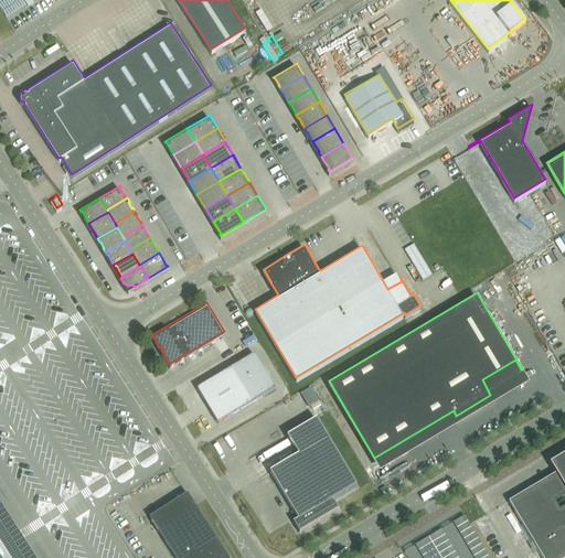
[(227,412),(274,384),(254,350),(196,384),(204,395),(210,404),(212,408),(217,418),(224,415),(223,414),(227,412)]
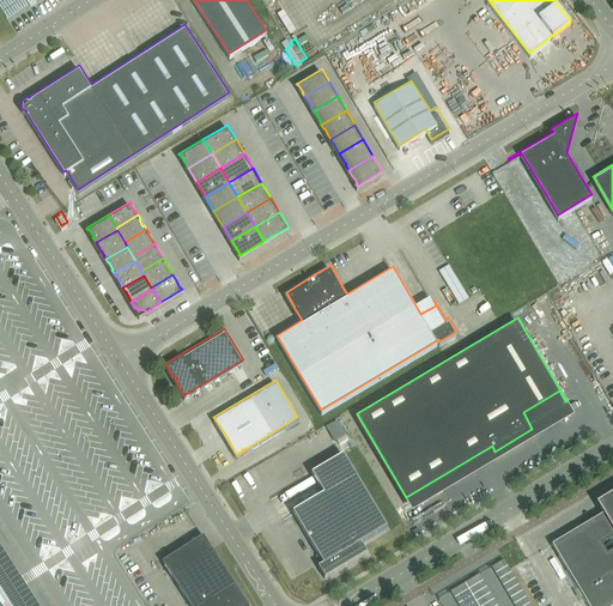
[(360,538),(387,522),(343,449),(311,468),(323,489),(292,508),(323,559),(320,562),(319,561),(317,562),(325,574),(366,549),(360,538)]
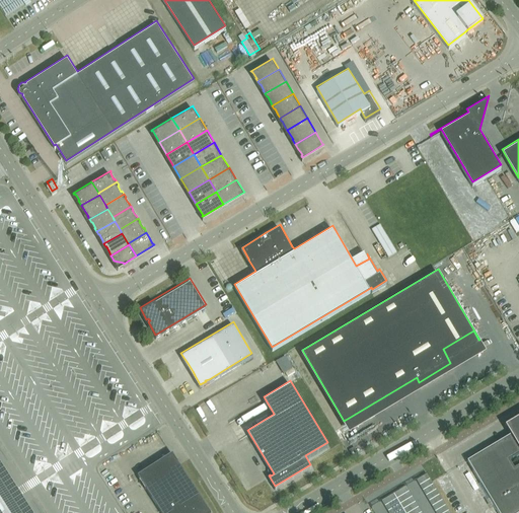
[(501,512),(511,512),(518,509),(518,413),(505,422),(510,431),(467,456),(501,512)]
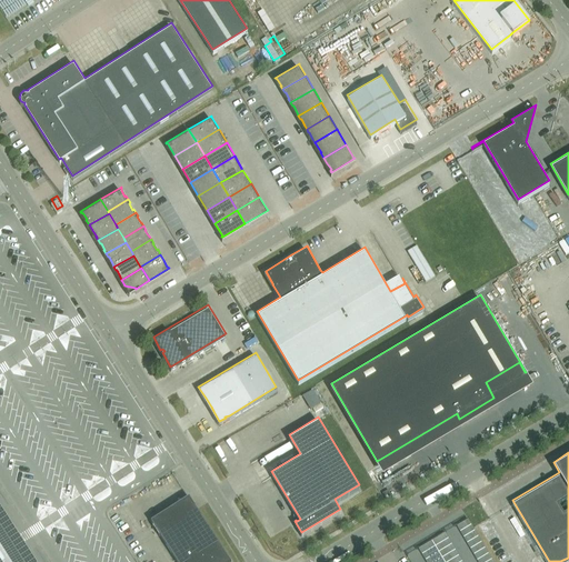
[(232,560),(189,492),(150,517),(179,561),(223,561),(228,560),(232,560)]
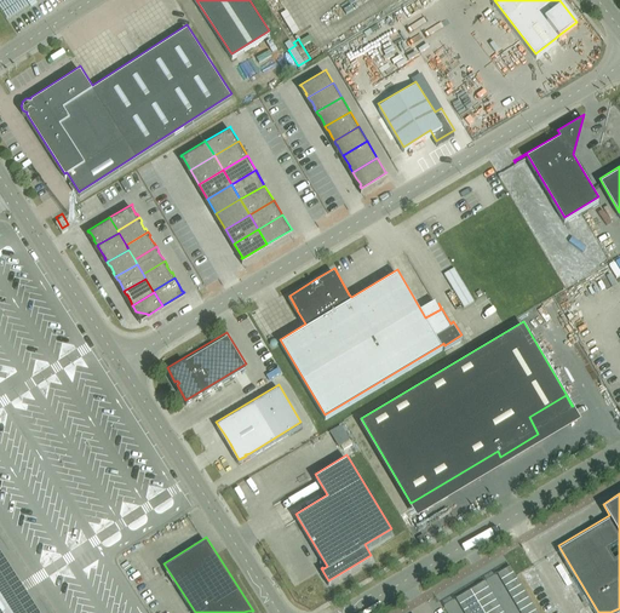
[(91,543),(79,551),(85,561),(98,553),(91,543)]
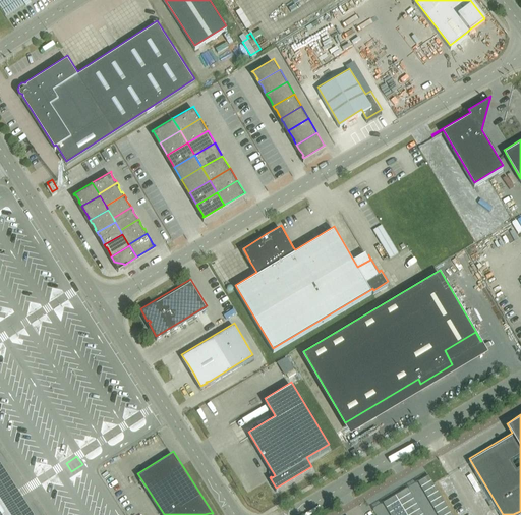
[(35,514),(0,460),(0,514),(35,514)]
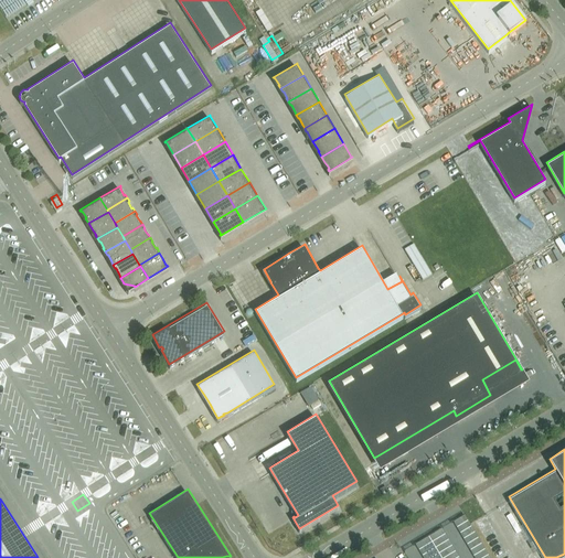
[(465,511),(454,517),(457,523),(468,516),(465,511)]
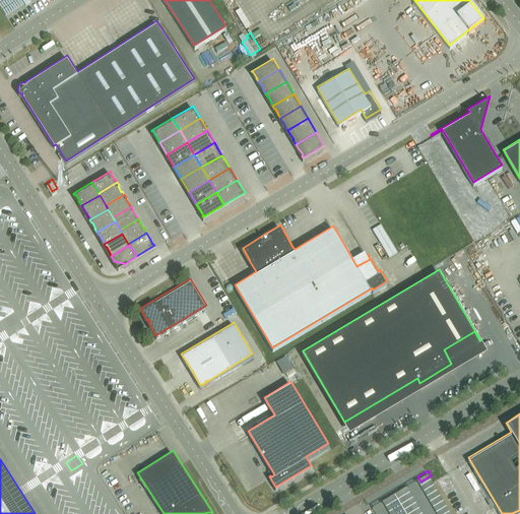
[(431,475),(420,482),(424,487),(434,480),(431,475)]
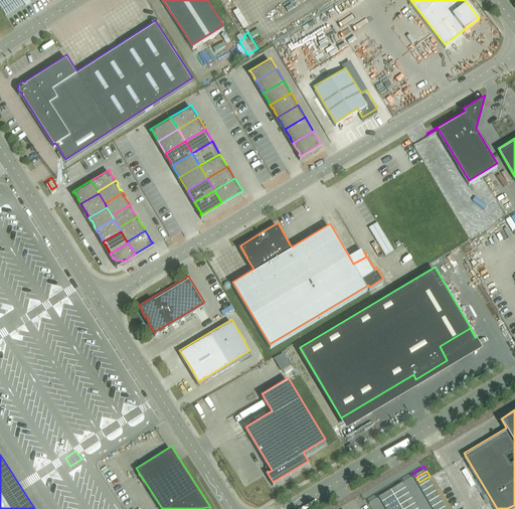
[(430,476),(419,482),(422,487),(433,481),(430,476)]
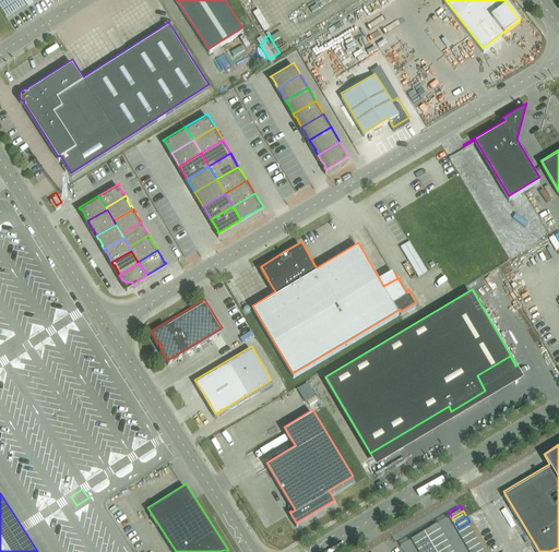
[(438,518),(427,525),(430,530),(441,524),(438,518)]
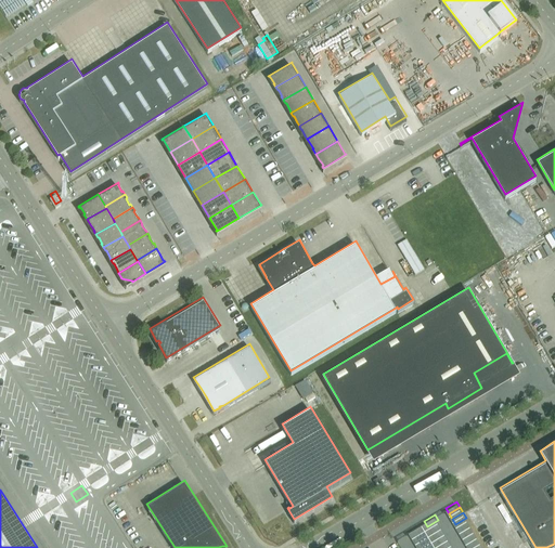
[(466,518),(455,524),(459,530),(469,523),(466,518)]
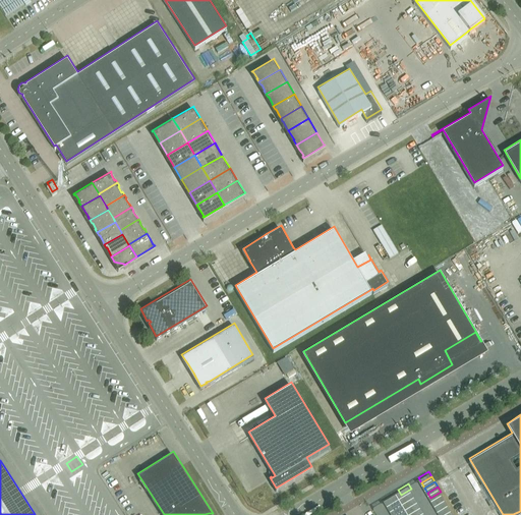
[(401,495),(399,496),(402,501),(414,494),(411,489),(401,495)]
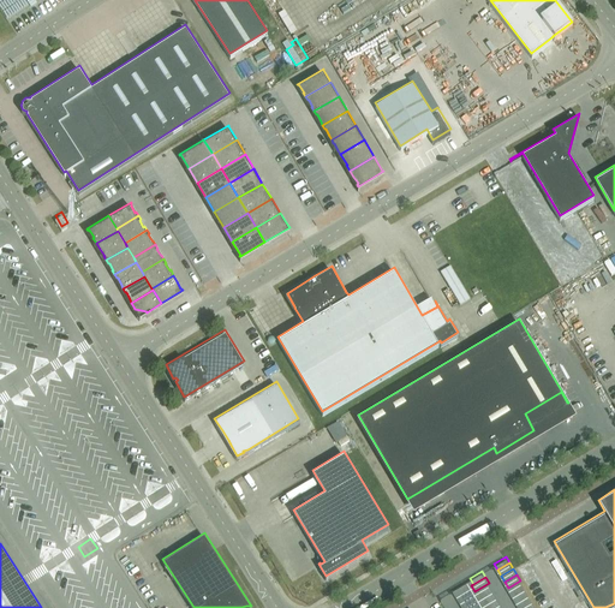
[(464,580),(453,588),(457,594),(467,586),(464,580)]
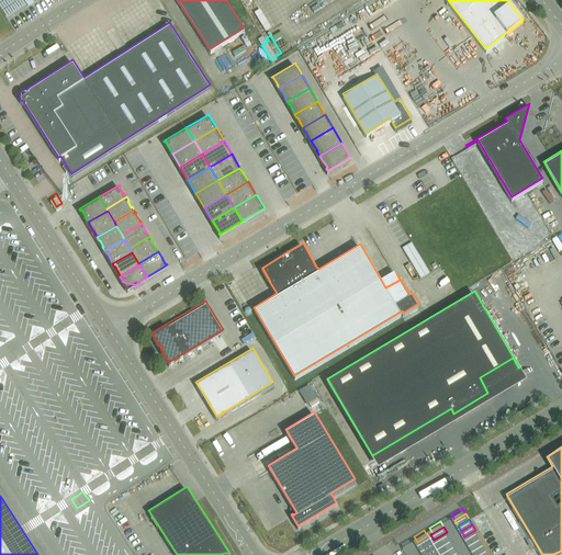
[(475,530),(464,536),(468,542),(480,535),(475,530)]
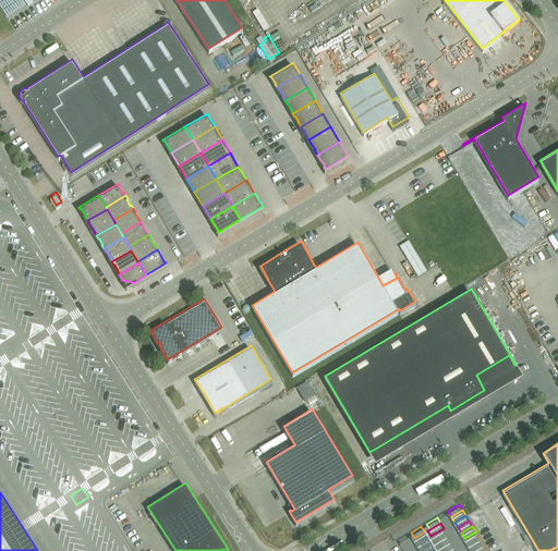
[(444,528),(431,536),(434,541),(447,534),(444,528)]
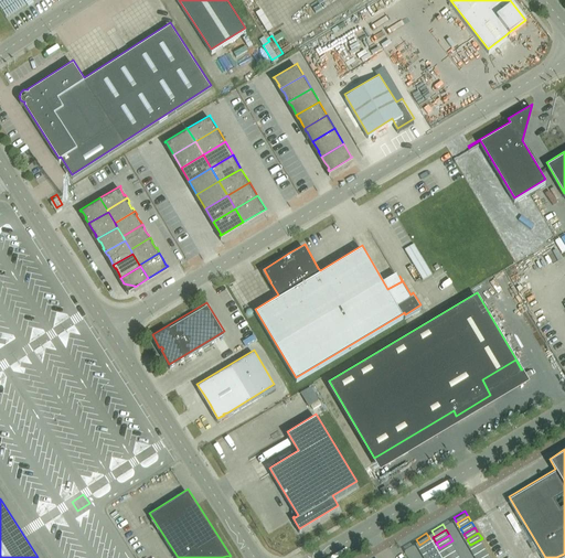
[(429,538),(419,545),(423,550),(436,543),(433,537),(429,538)]
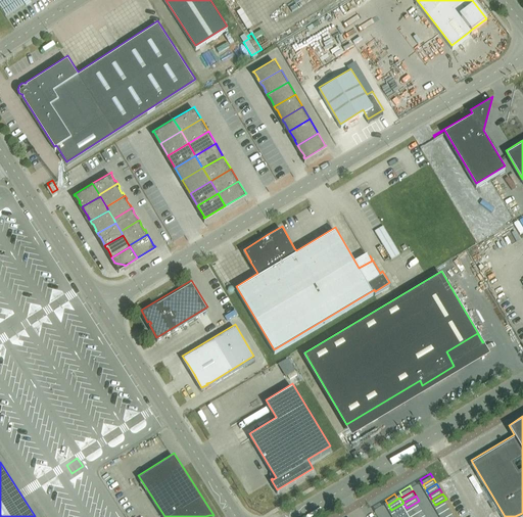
[(446,499),(435,505),(438,511),(449,504),(446,499)]
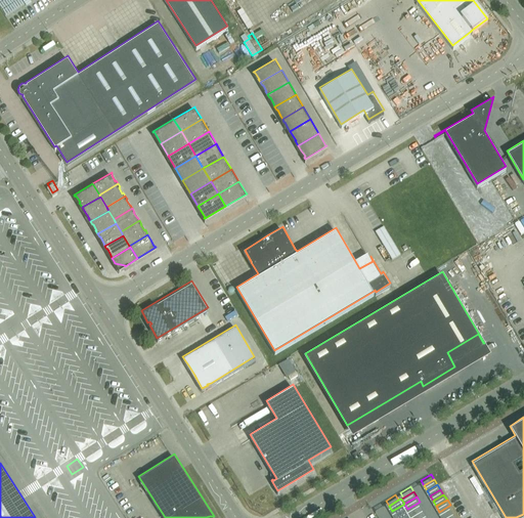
[(420,502),(407,509),(410,515),(423,507),(420,502)]
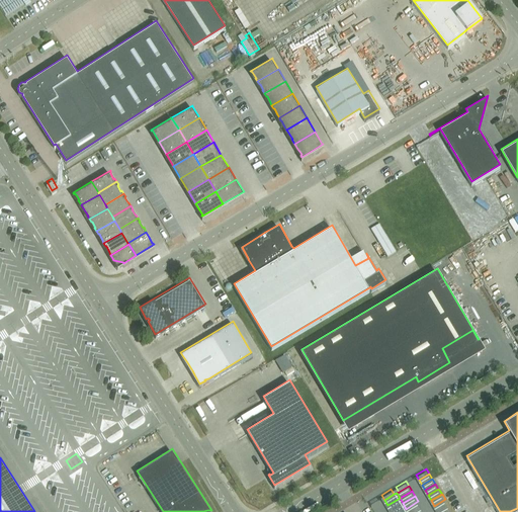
[(400,498),(387,505),(391,511),(403,503),(400,498)]
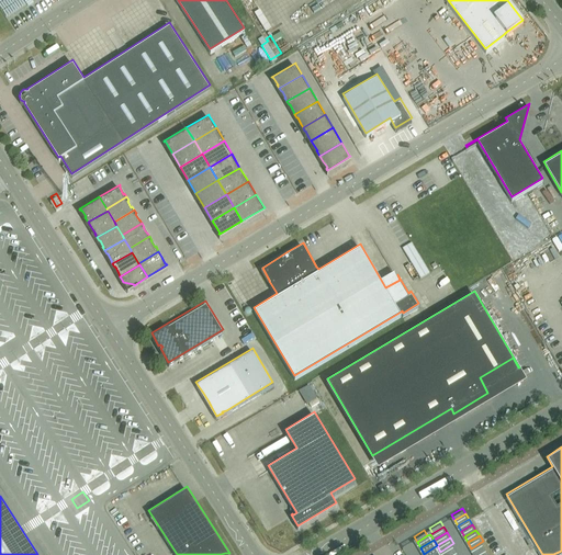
[(483,541),(471,548),(474,554),(486,547),(483,541)]
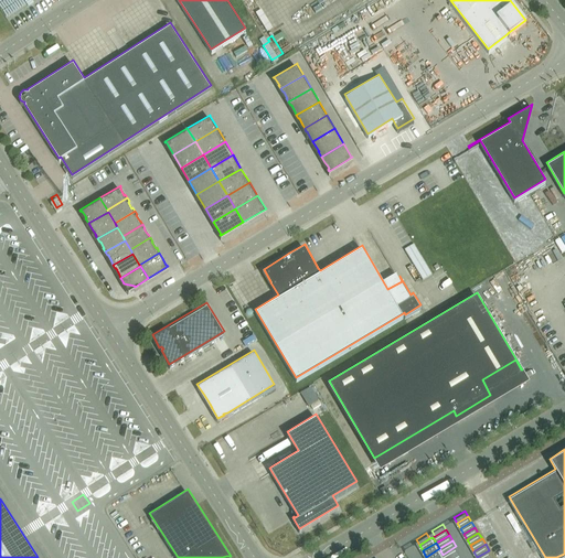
[(456,546),(443,555),(444,557),(448,557),(459,553),(456,546)]
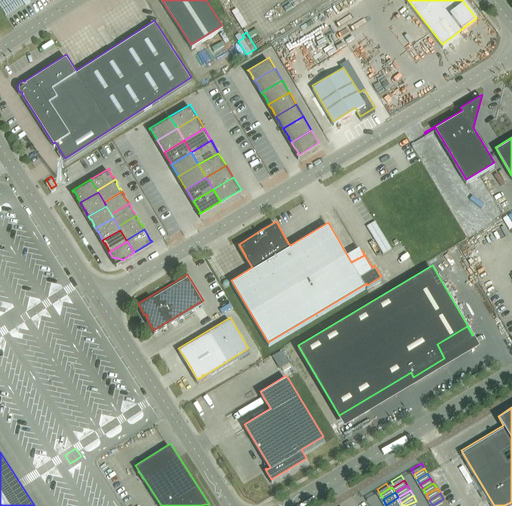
[(398,497),(386,505),(395,505),(401,503),(398,497)]
